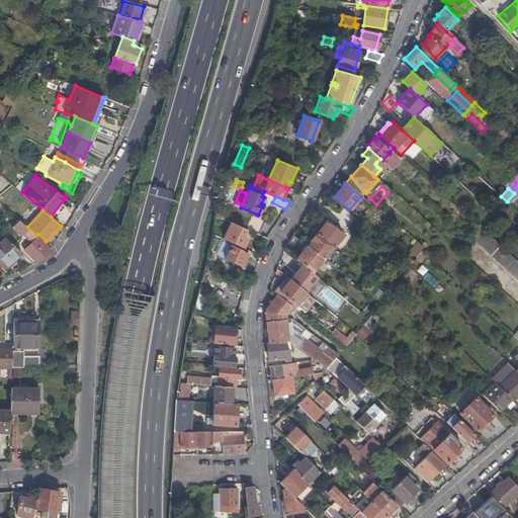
[(480,226),(485,231),(495,214),(491,211),(480,226)]
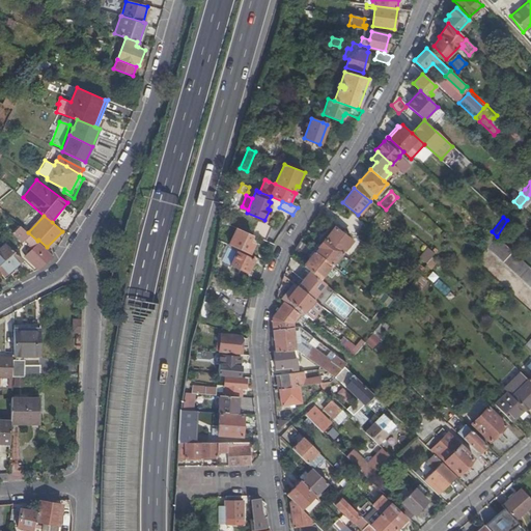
[(257,223),(252,234),(259,239),(266,241),(271,229),(257,223)]
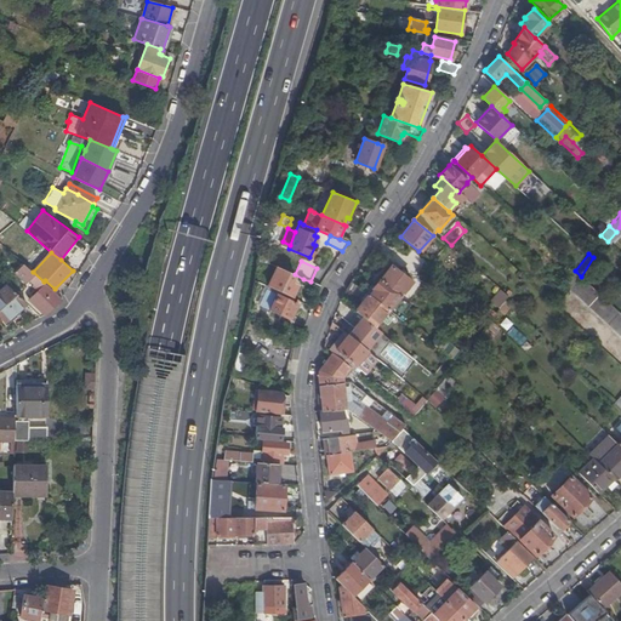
[(372,290),(369,295),(388,311),(396,301),(410,281),(410,280),(391,266),(381,278),(380,278),(371,289),(372,290)]
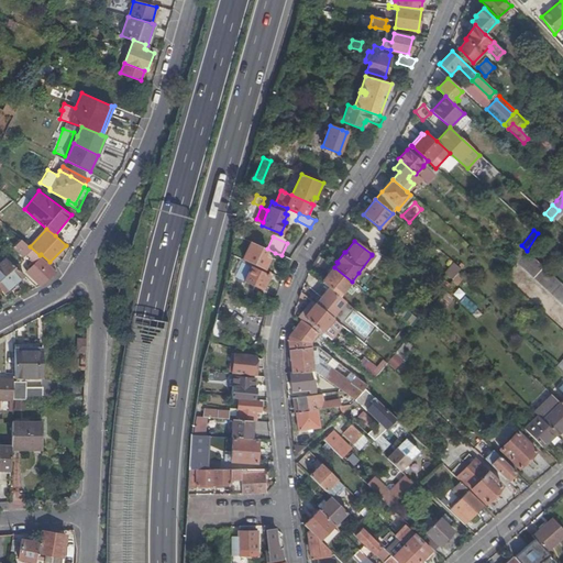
[(266,249),(251,242),(242,258),(264,268),(268,257),(264,255),(266,249)]
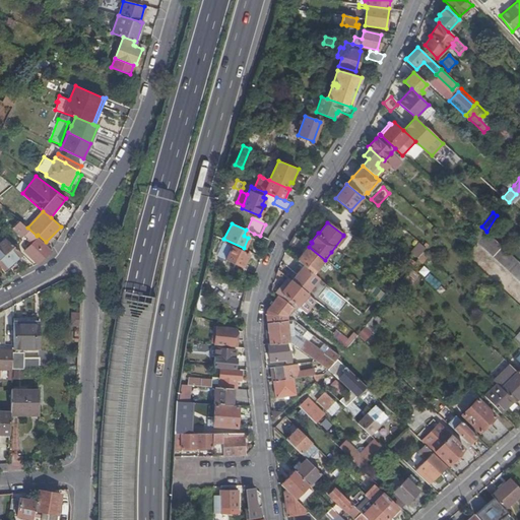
[(31,236),(34,234),(25,226),(22,230),(28,236),(31,236)]
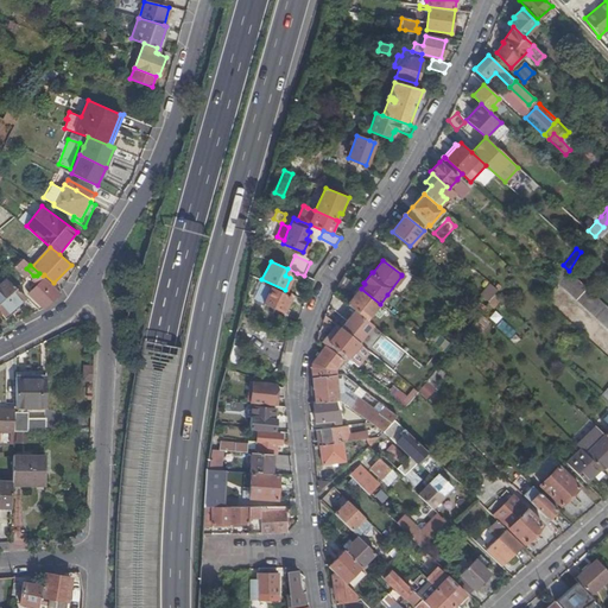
[(556,285),(558,282),(569,271),(563,265),(550,280),(556,285)]
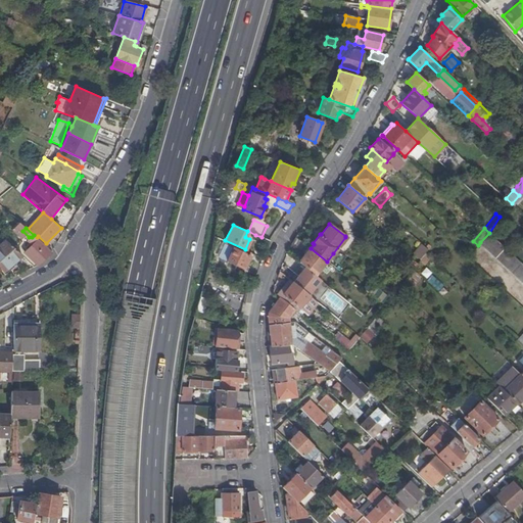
[(522,264),(489,233),(480,242),(522,282),(522,264)]
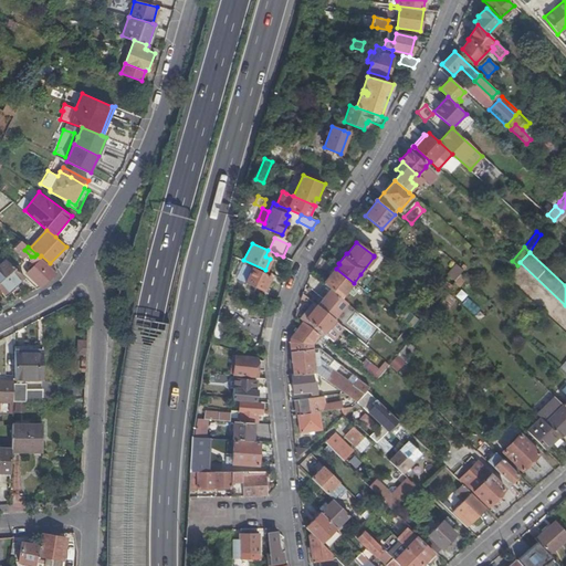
[(55,272),(37,254),(34,257),(38,260),(38,262),(27,273),(41,286),(55,272)]
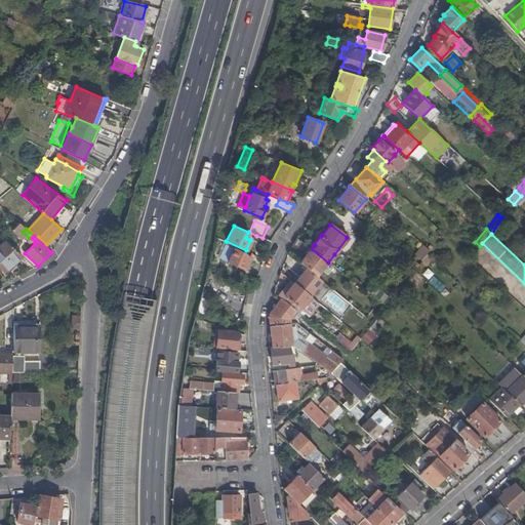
[(312,249),(296,238),(292,244),(305,254),(306,253),(308,255),(300,264),(306,268),(317,277),(326,266),(328,263),(312,249)]
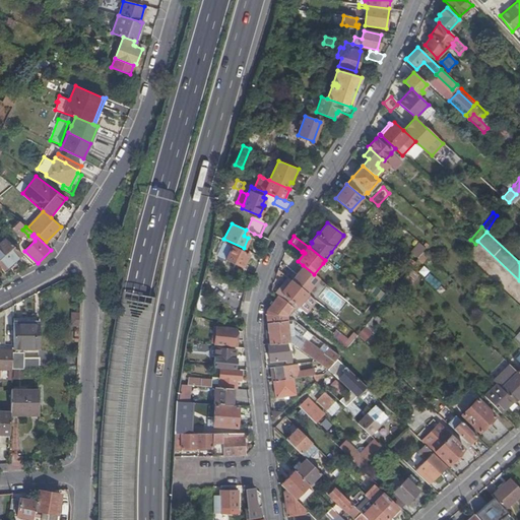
[(13,262),(22,254),(6,239),(0,243),(0,265),(1,267),(4,270),(13,262)]
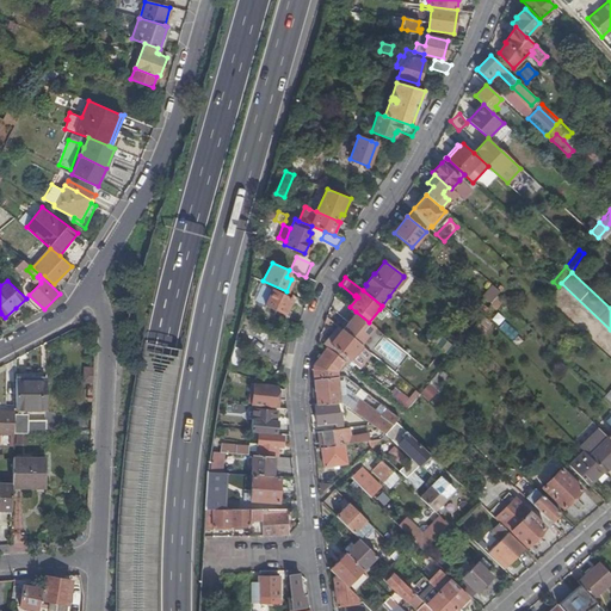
[(269,296),(264,304),(284,315),(292,300),(272,290),(271,292),(269,296)]
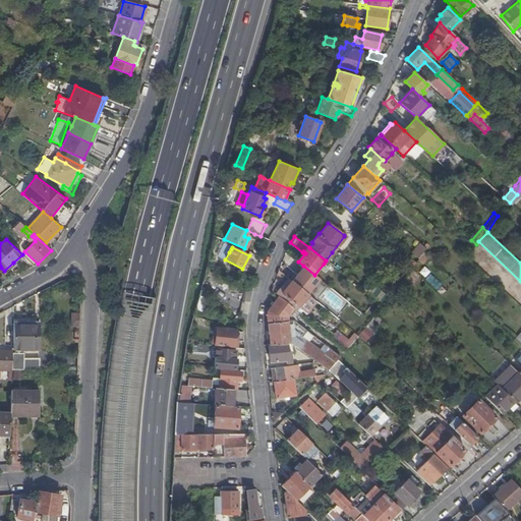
[(332,252),(326,261),(332,265),(338,270),(343,262),(332,252)]
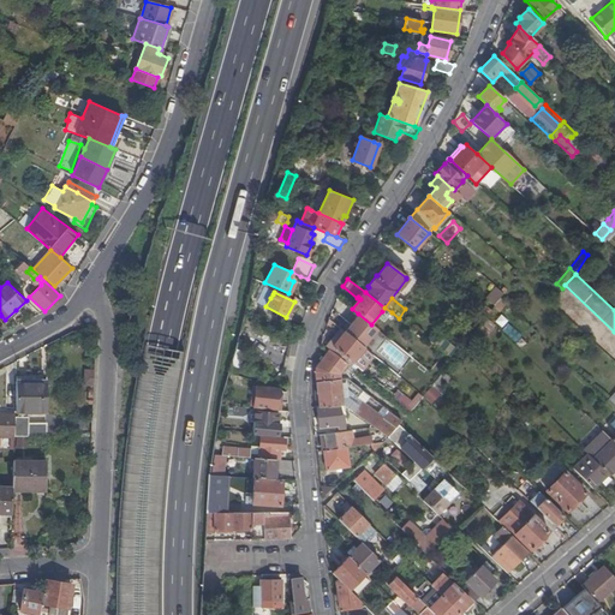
[(497,311),(505,302),(500,298),(493,306),(497,311)]
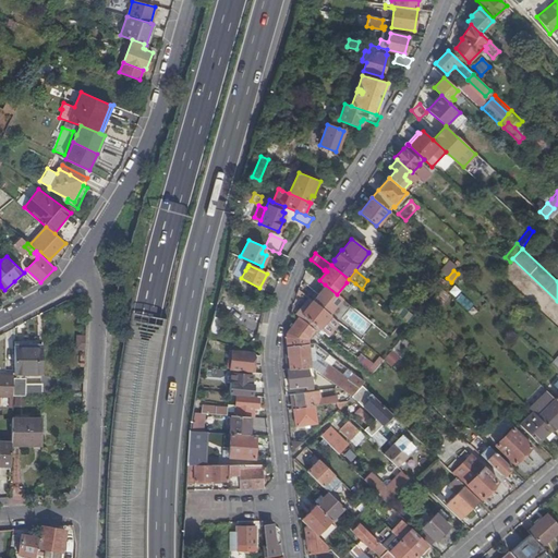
[(4,290),(7,293),(16,284),(14,281),(4,290)]
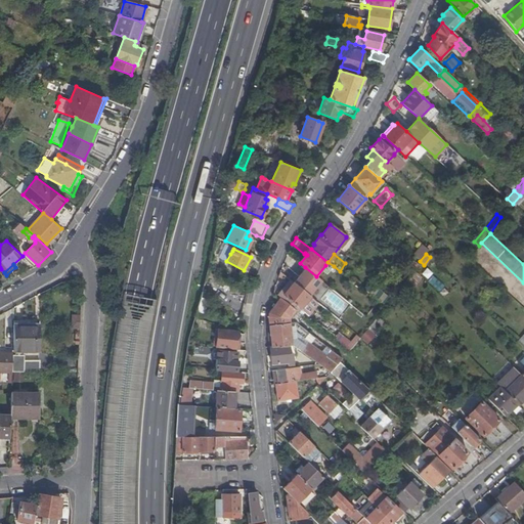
[(316,276),(305,267),(293,282),(309,296),(321,280),(316,276)]
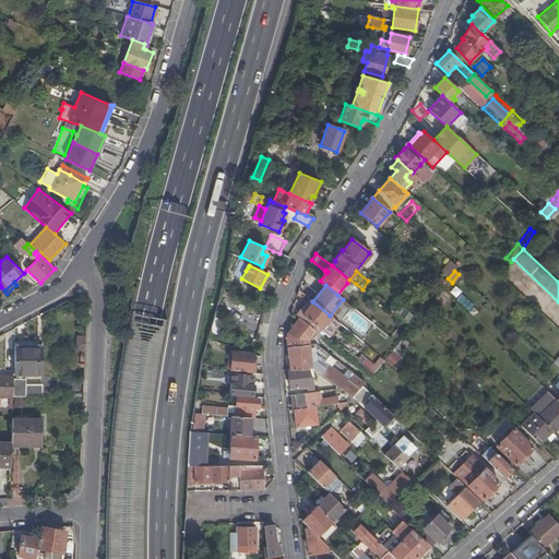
[(475,305),(462,294),(458,300),(470,310),(475,305)]
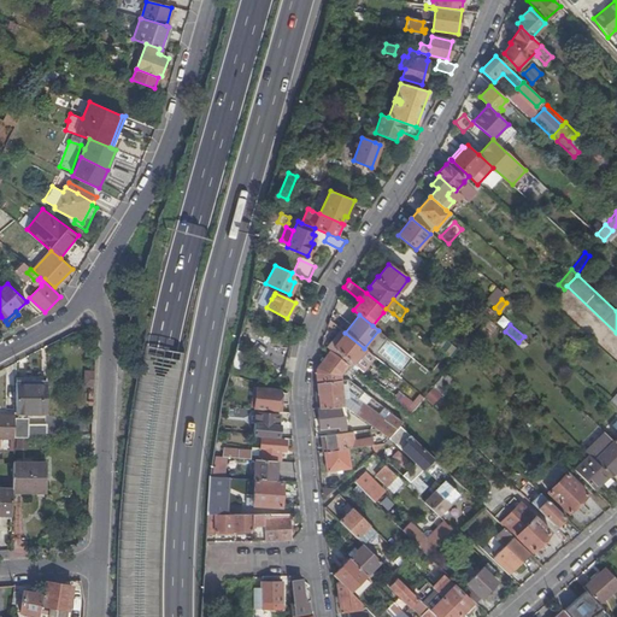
[(345,333),(341,330),(336,338),(339,340),(333,347),(353,363),(364,348),(345,333)]
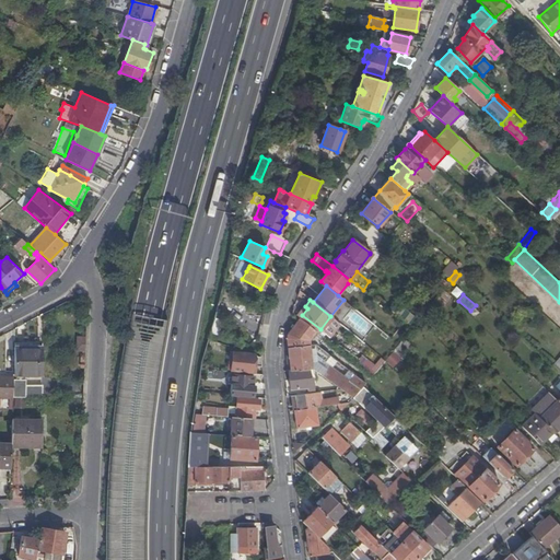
[(404,321),(410,326),(416,318),(394,302),(388,308),(404,321)]
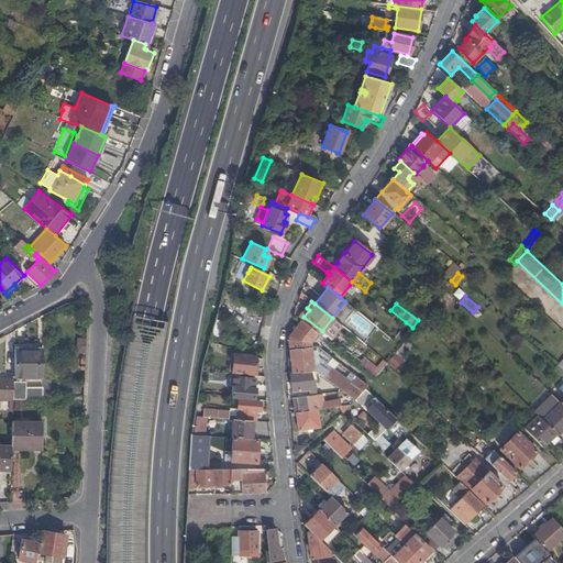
[(301,320),(288,335),(288,342),(289,350),(311,348),(310,342),(318,332),(301,320)]
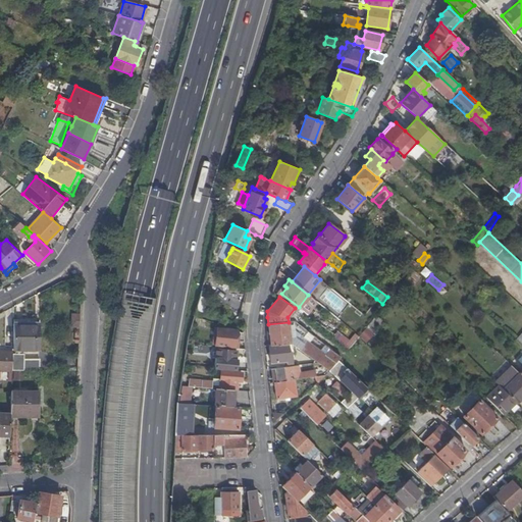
[(70,313),(69,327),(79,327),(79,314),(70,313)]
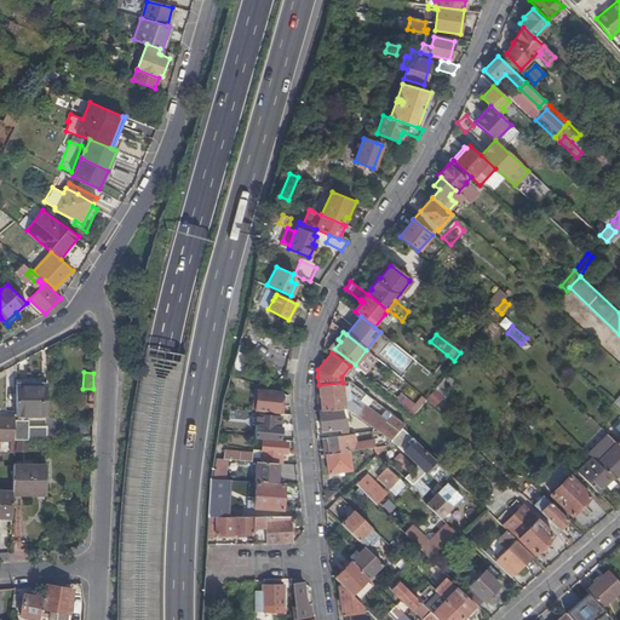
[(446,385),(441,380),(436,386),(440,391),(446,385)]
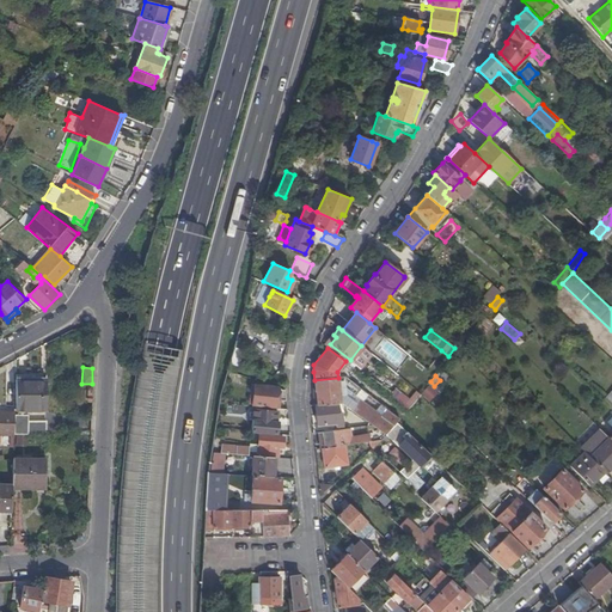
[(338,378),(314,380),(318,404),(342,403),(341,393),(338,378)]
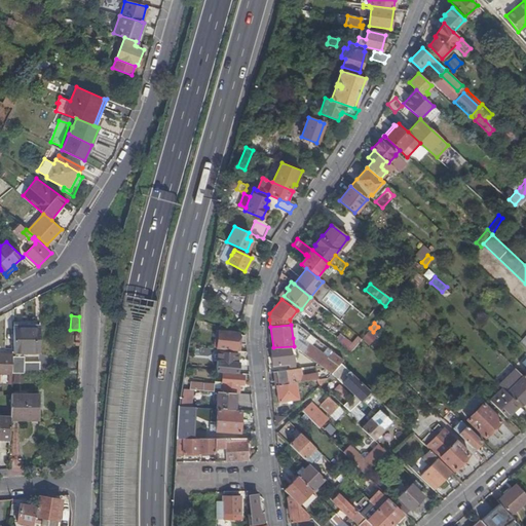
[(12,352),(39,353),(39,326),(13,326),(12,352)]
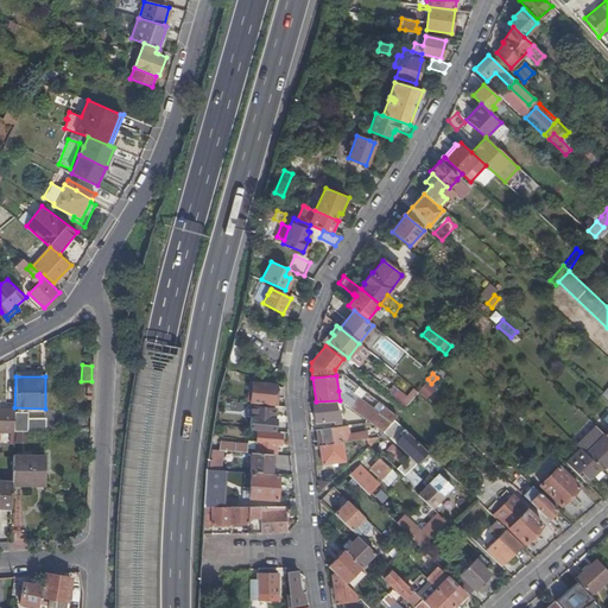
[(353,391),(358,385),(348,378),(343,384),(353,391)]
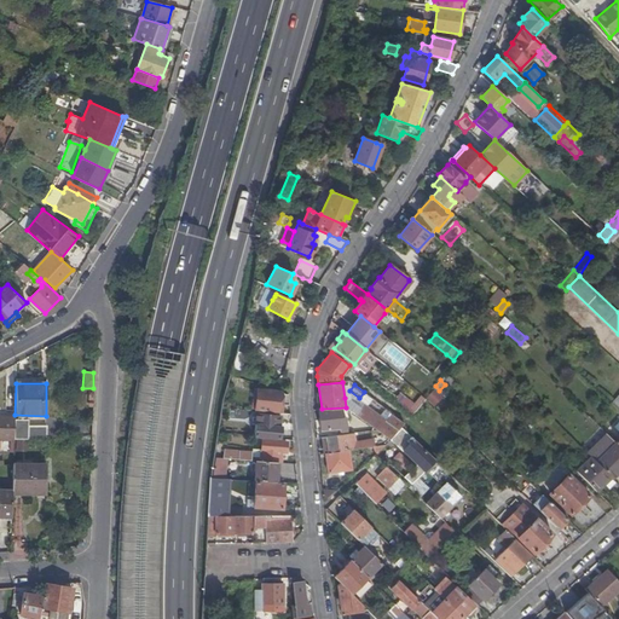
[(435,386),(426,398),(433,405),(444,395),(439,391),(435,386)]
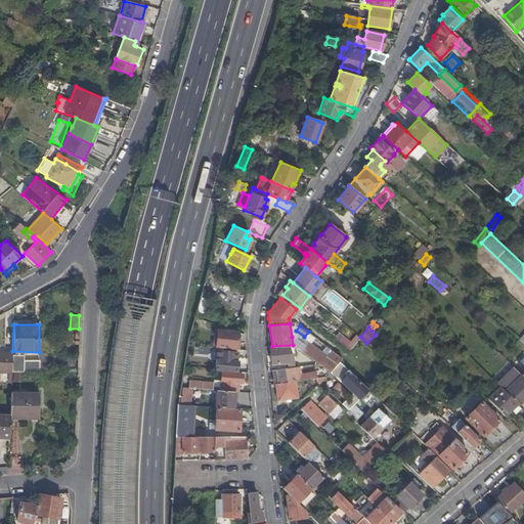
[(245,342),(245,337),(241,332),(238,331),(237,331),(218,329),(216,346),(236,348),(236,341),(245,342)]
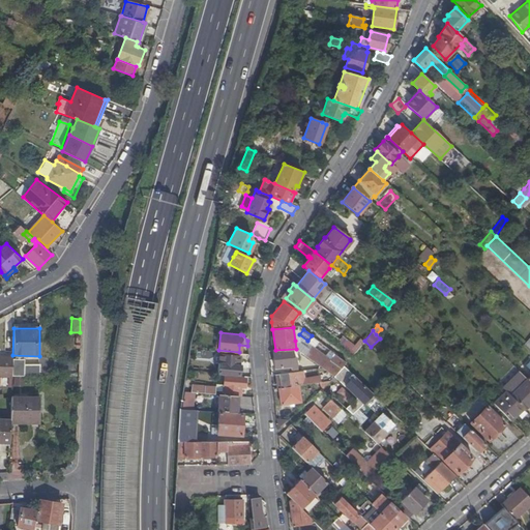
[(295,341),(296,349),(323,367),(333,376),(336,373),(343,365),(346,362),(335,354),(331,360),(312,346),(308,350),(295,341)]
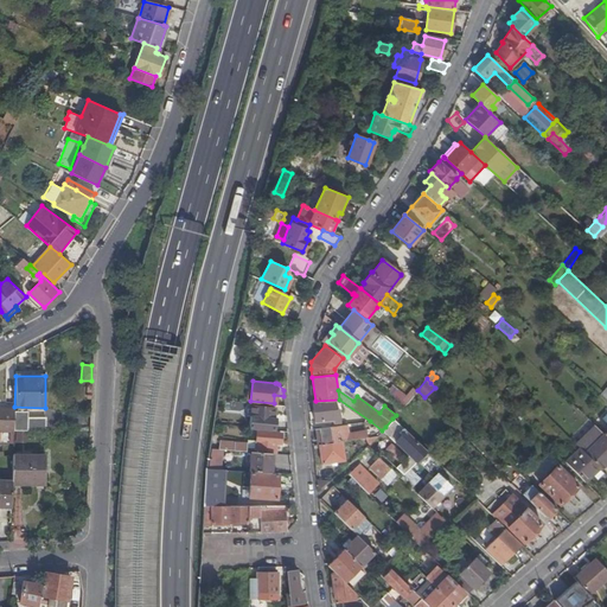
[(339,400),(315,401),(313,402),(315,422),(332,420),(333,423),(340,422),(339,408),(337,408),(337,402),(339,402),(339,400)]
